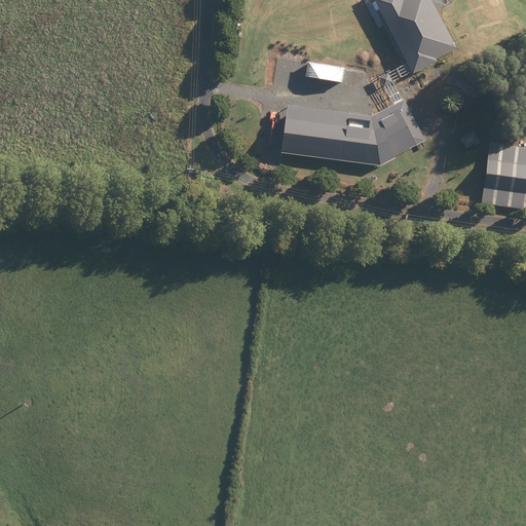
[(368,0),(402,64),(405,63),(411,75),(436,63),(435,60),(455,49),(435,10),(444,6),(440,0),(368,0)]
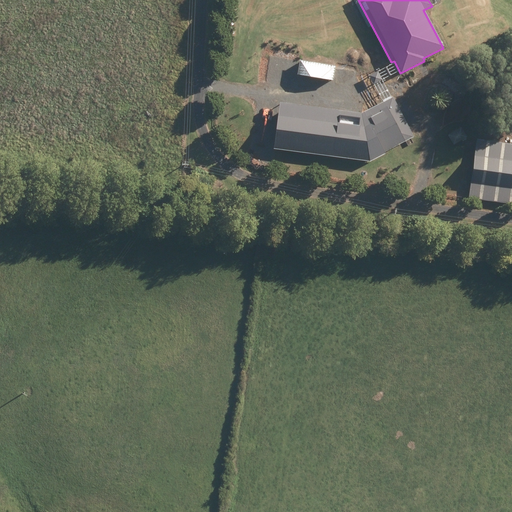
[(299,61),(296,76),(332,81),(334,66),(299,61)]
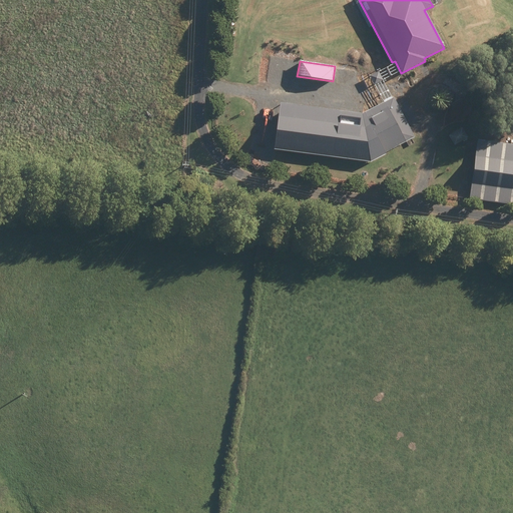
[(267,147),(266,151),(369,165),(420,140),(395,91),(360,109),(276,98),(270,147),(267,147)]
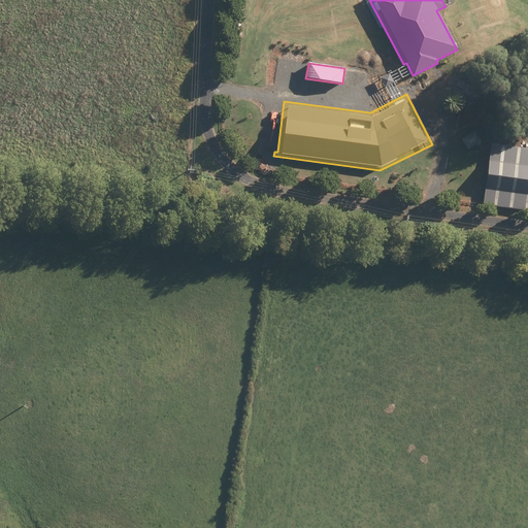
[(474,132),(461,140),(467,151),(481,142),(474,132)]
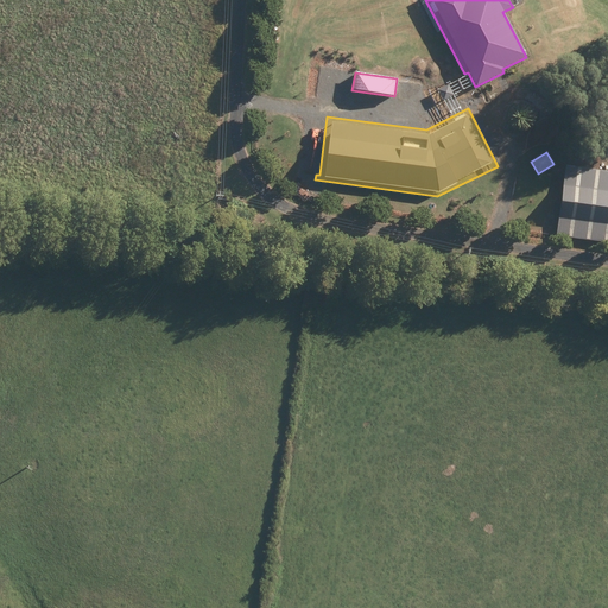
[(607,242),(607,171),(564,166),(555,235),(607,242)]
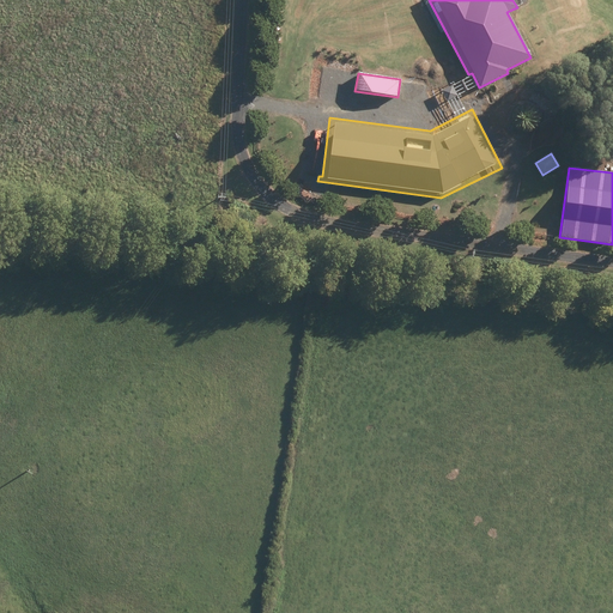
All buildings are outlined.
